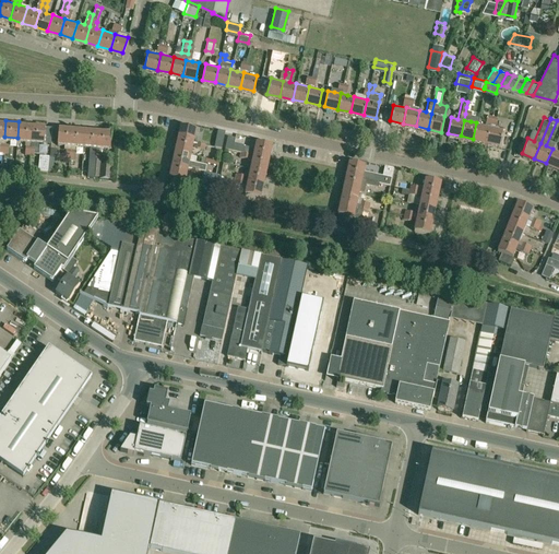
[(31,139),(33,122),(19,121),(18,138),(31,139)]
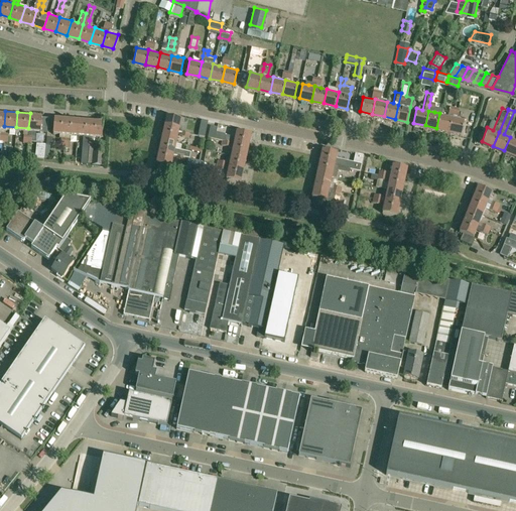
[(164,124),(178,127),(181,116),(166,112),(164,124)]
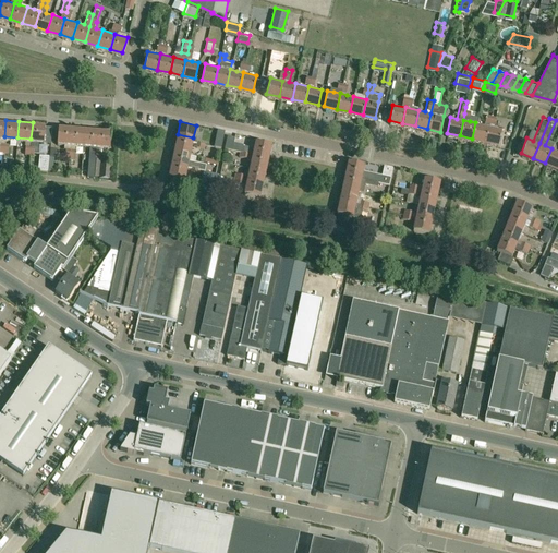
[(33,122),(31,139),(44,140),(46,123),(33,122)]
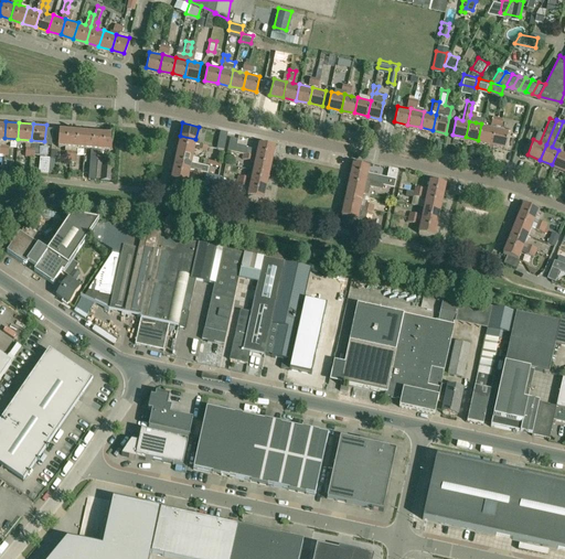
[(494,127),(481,124),(478,140),(491,142),(494,127)]
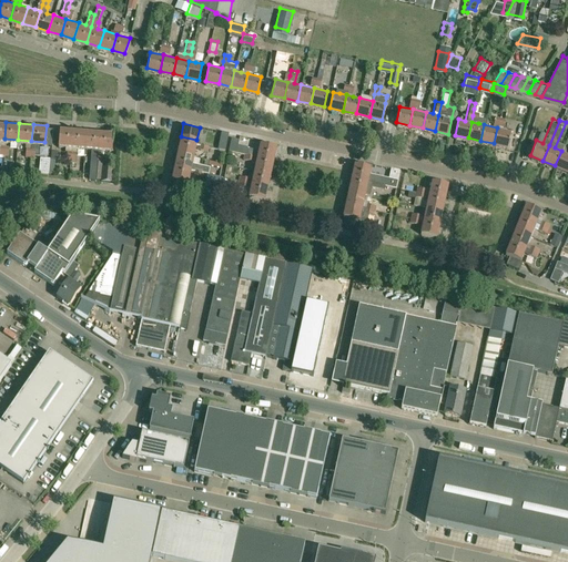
[(72,144),(73,128),(60,126),(59,143),(72,144)]
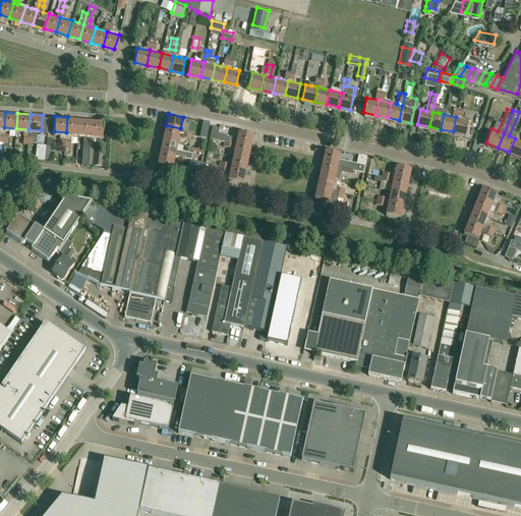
[(70,132),(78,133),(79,118),(67,117),(66,132),(70,132)]
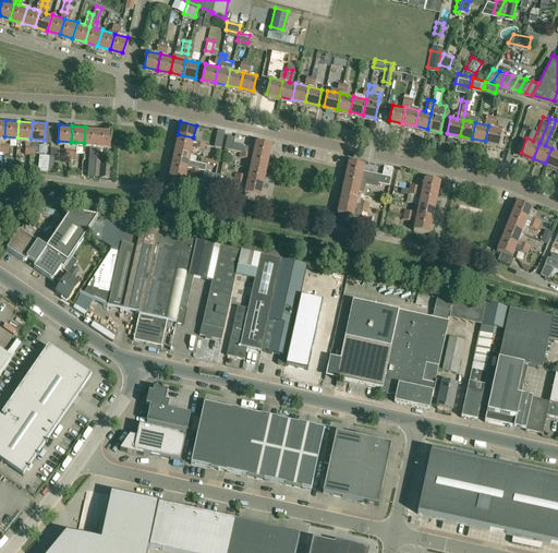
[(501,129),(488,125),(485,141),(498,144),(501,129)]
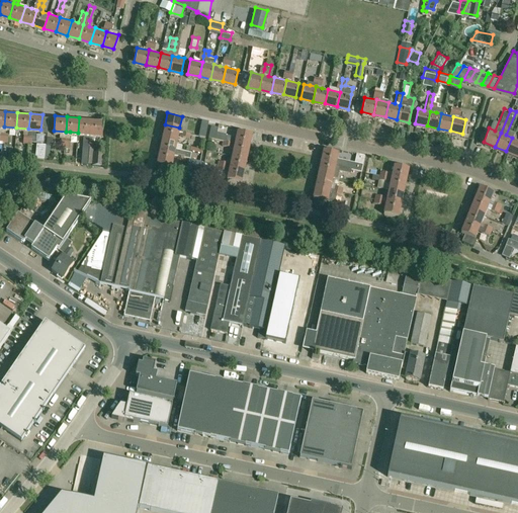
[(79,117),(78,133),(84,133),(82,161),(88,161),(88,160),(90,137),(90,134),(91,118),(89,118),(79,117)]
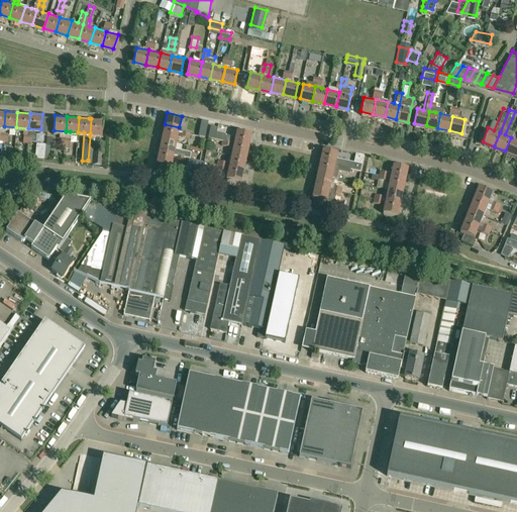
[(91,118),(90,133),(102,134),(103,119),(91,118)]
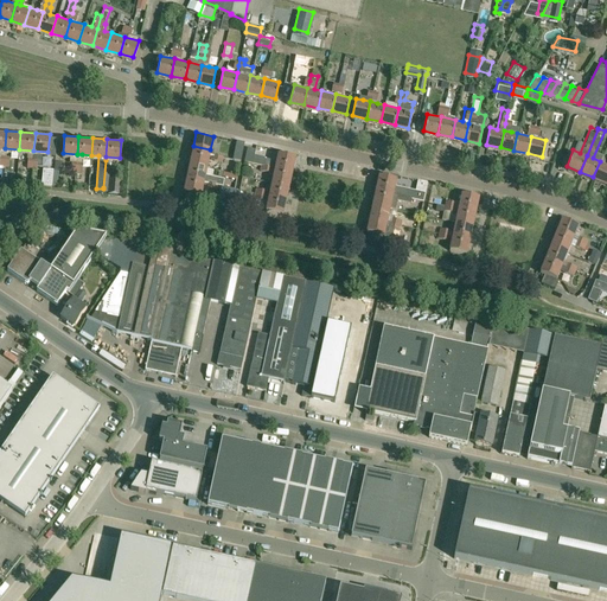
[(192,149),(190,160),(208,164),(210,149),(193,146),(192,149)]
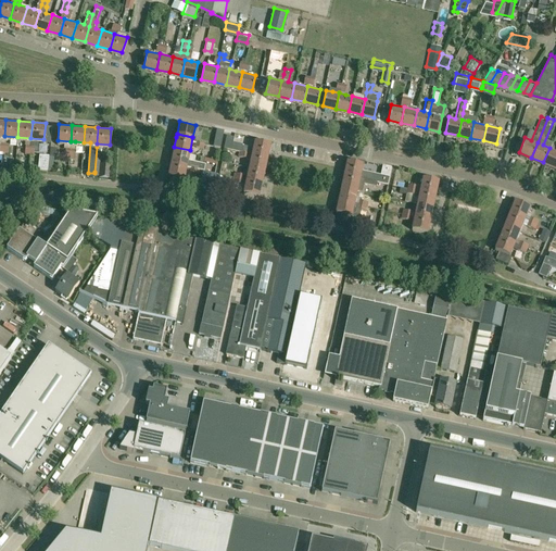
[(238,139),(227,136),(225,143),(236,146),(238,139)]
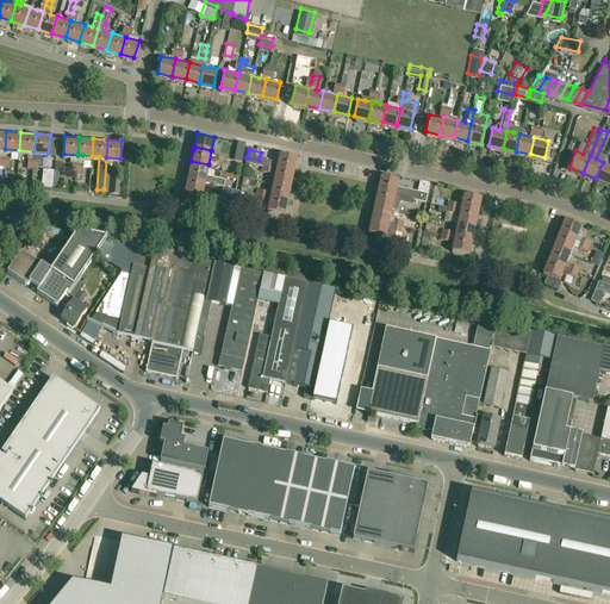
[(277,164),(294,168),(297,155),(280,151),(277,164)]
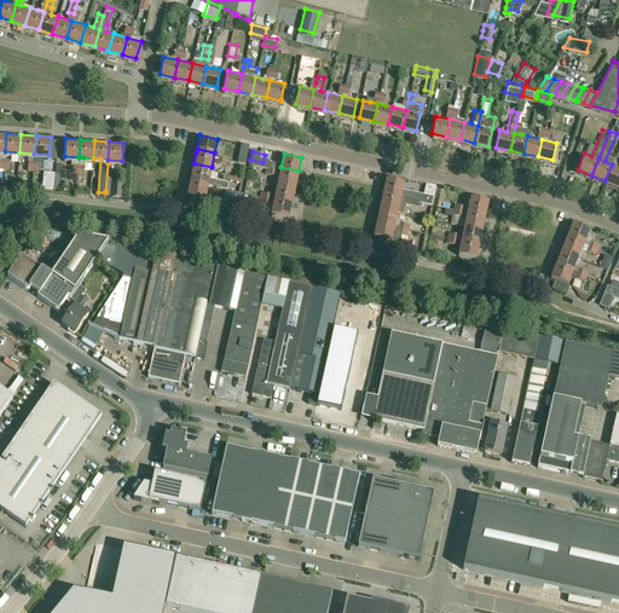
[(266,165),(262,163),(258,162),(256,167),(279,172),(278,181),(295,185),(299,171),(281,167),(277,167),(266,165)]
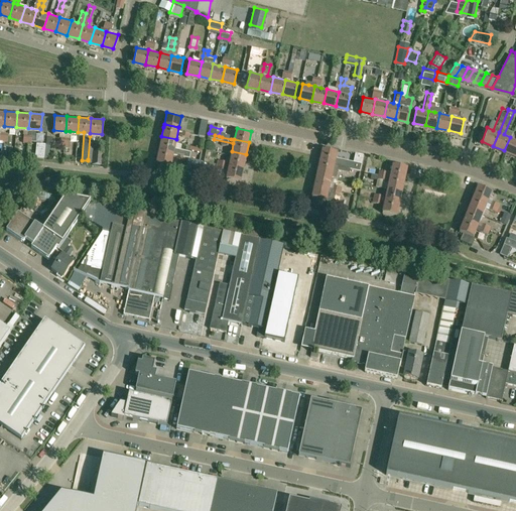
[(189,154),(190,148),(175,145),(176,139),(161,136),(159,148),(173,151),(176,152),(184,153),(189,154)]
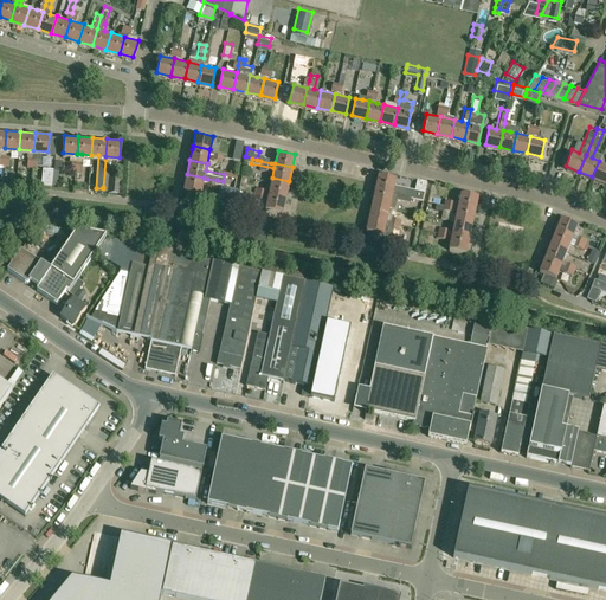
[(605,182),(605,179),(605,163),(599,161),(592,176),(605,182)]
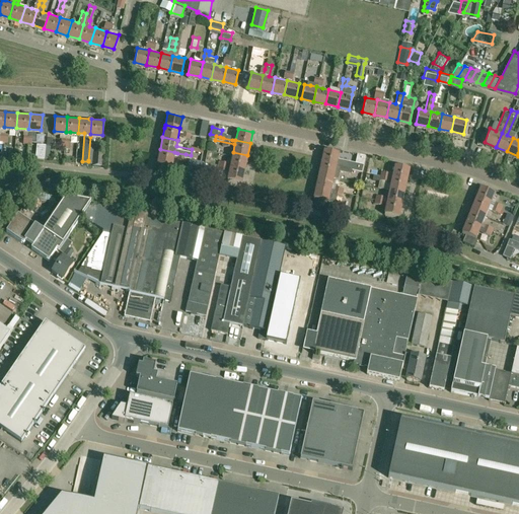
[(38,141),(35,155),(45,156),(47,142),(38,141)]
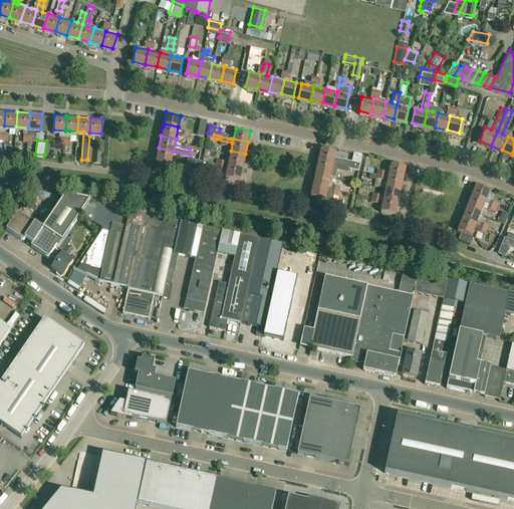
[(319,156),(318,158),(333,161),(336,162),(344,163),(358,166),(359,159),(334,154),(335,149),(321,146),(319,156)]
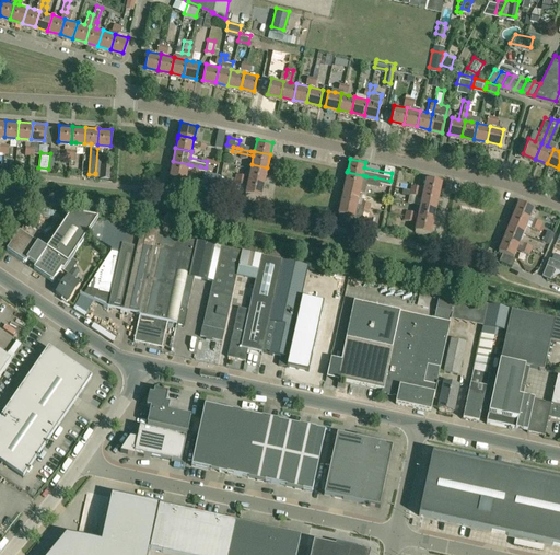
[(112,176),(113,162),(102,161),(101,175),(112,176)]
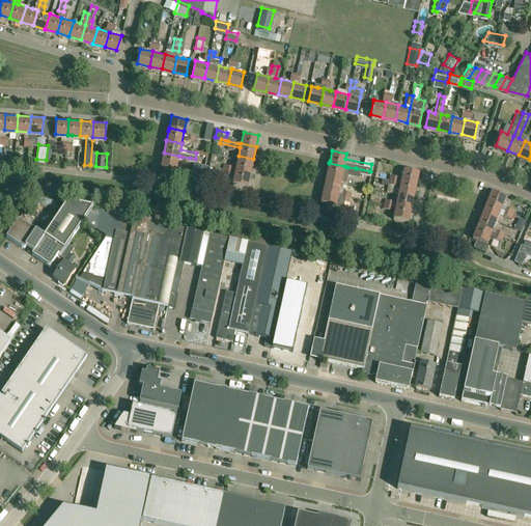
[(176,168),(178,156),(164,153),(161,165),(176,168)]
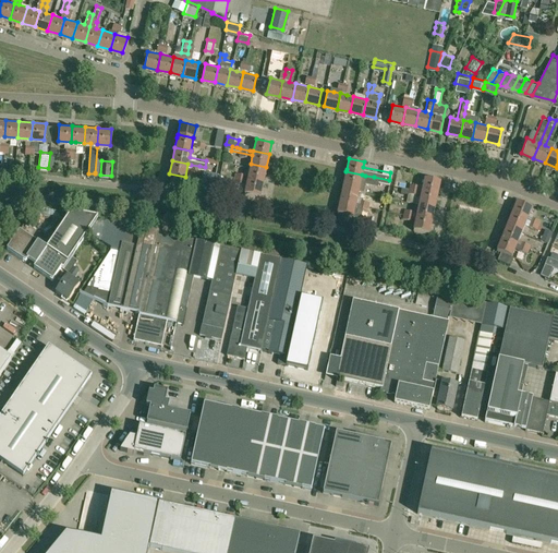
[(264,180),(266,167),(251,164),(247,177),(264,180)]
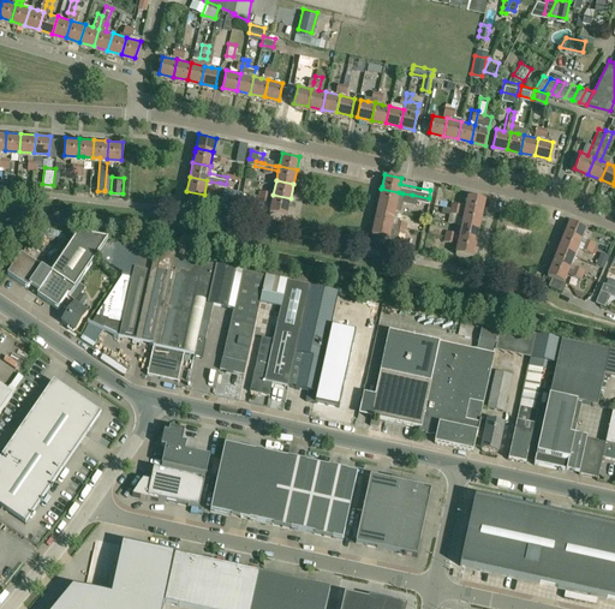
[(399,192),(381,189),(381,192),(378,203),(395,207),(398,197),(401,198),(411,199),(412,195),(402,193),(399,192)]
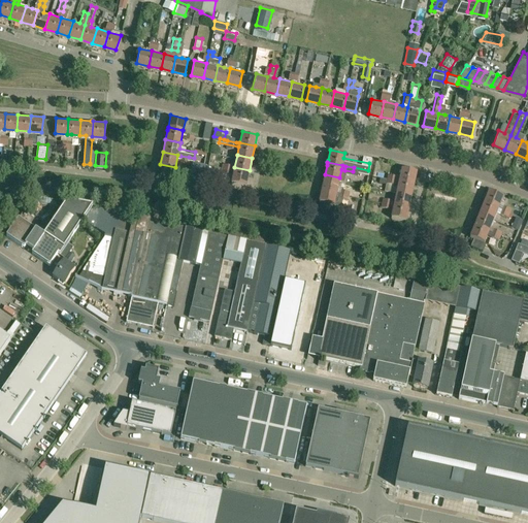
[(414,181),(415,176),(417,168),(402,165),(400,173),(399,177),(414,181)]
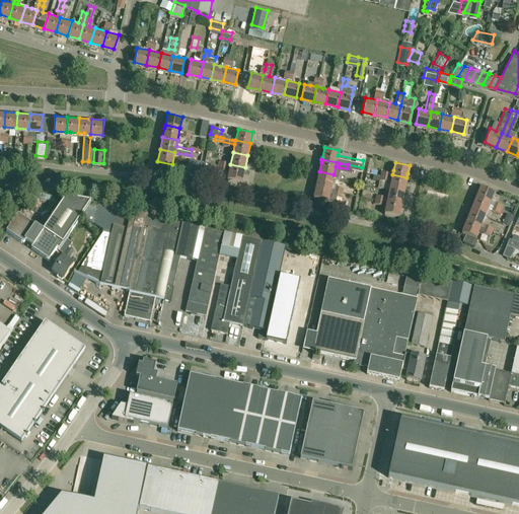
[(242,179),(245,167),(230,164),(228,176),(242,179)]
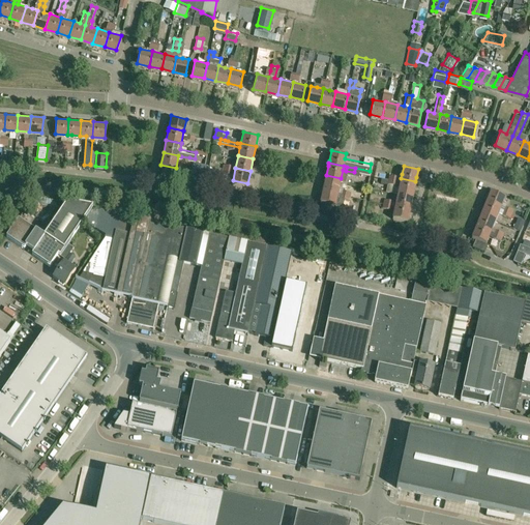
[(323,187),(339,191),(350,193),(350,188),(339,186),(341,178),(326,175),(324,185),(323,187)]
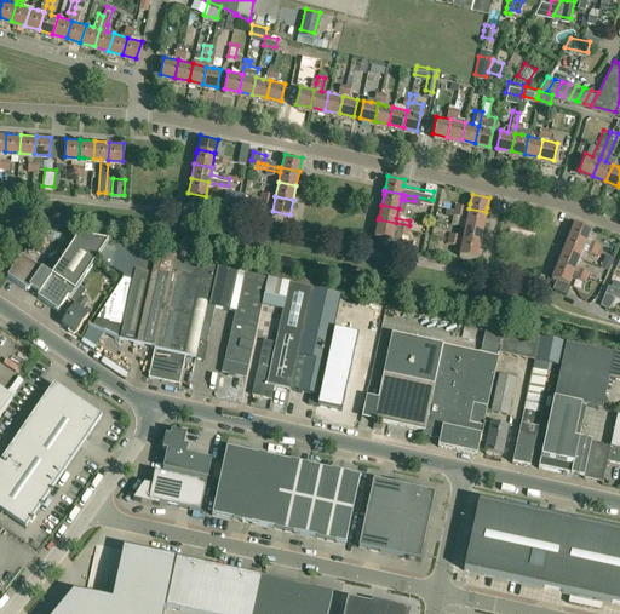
[(486,212),(469,208),(464,207),(455,206),(454,211),(468,213),(465,223),(483,227),(486,212)]
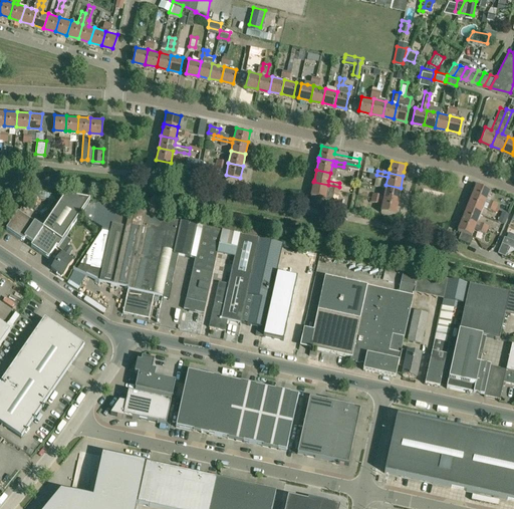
[(339,187),(328,185),(313,182),(311,193),(325,197),(327,189),(338,191),(339,187)]
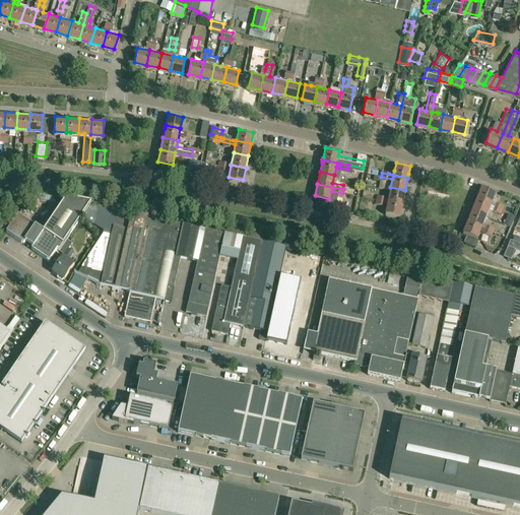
[(491,201),(493,197),(496,190),(481,184),(477,194),(477,196),(491,201)]
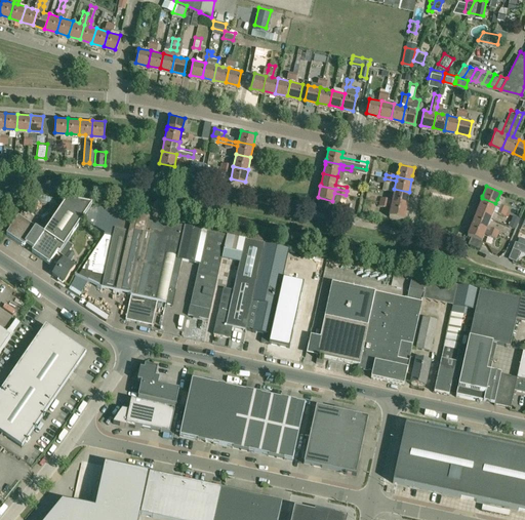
[(406,204),(409,192),(394,189),(392,201),(406,204)]
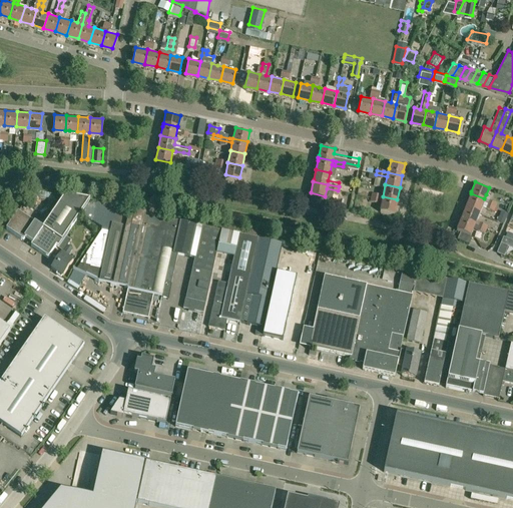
[(89,197),(65,192),(43,224),(18,208),(6,225),(23,236),(25,234),(32,239),(31,242),(48,254),(56,242),(58,243),(79,212),(89,197)]
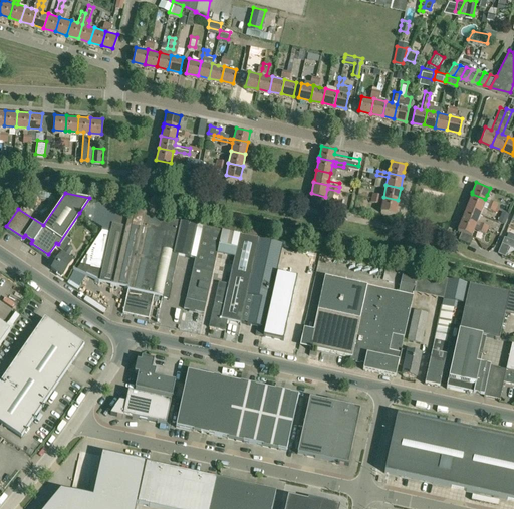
[(484,203),(485,199),(472,194),(471,196),(467,205),(481,210),(484,203)]
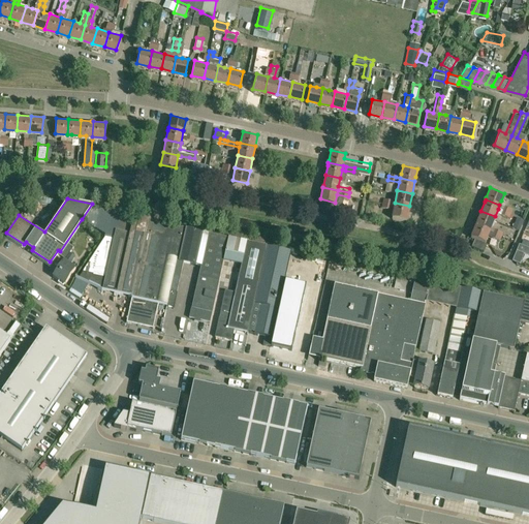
[(407,218),(409,206),(395,203),(392,215),(407,218)]
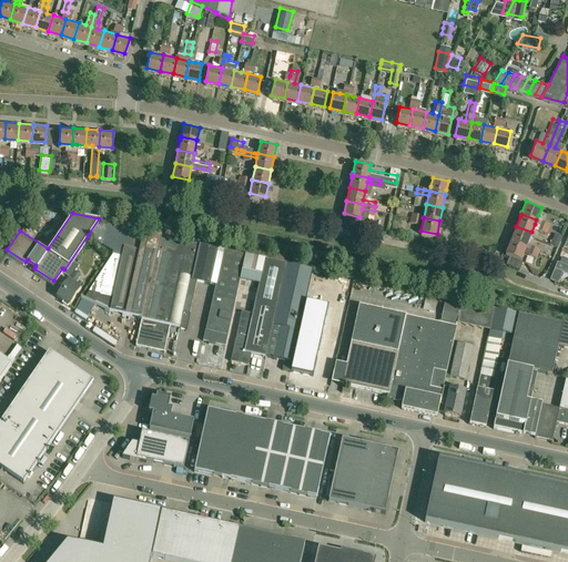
[(531,232),(516,226),(511,236),(510,238),(526,245),(528,241),(531,232)]
